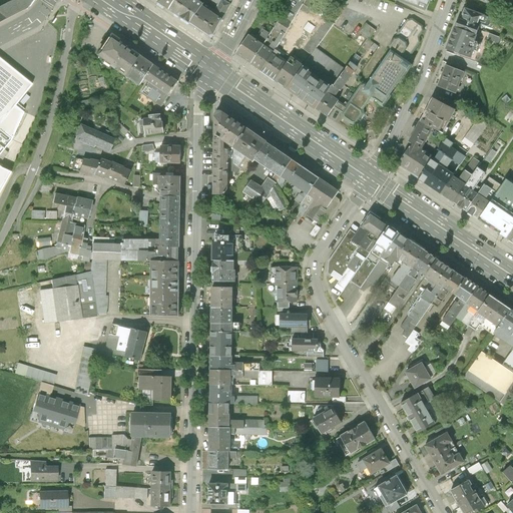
[(26,0),(7,0),(0,4),(0,5),(11,13),(28,5),(30,2),(26,0)]
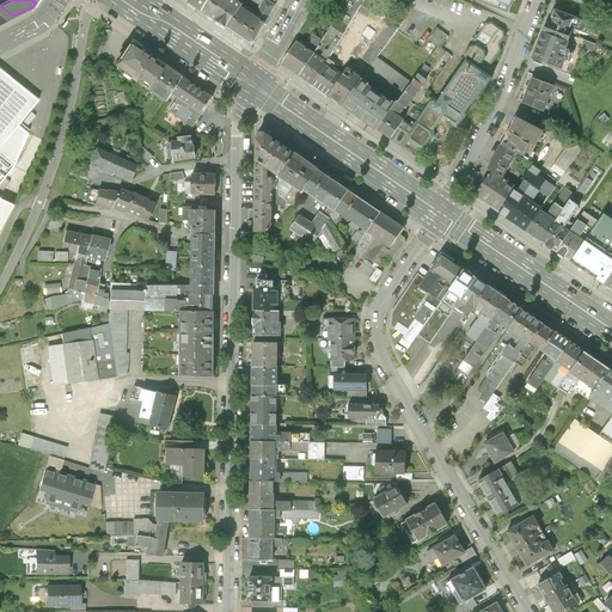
[(191,0),(190,2),(203,12),(212,0),(191,0)]
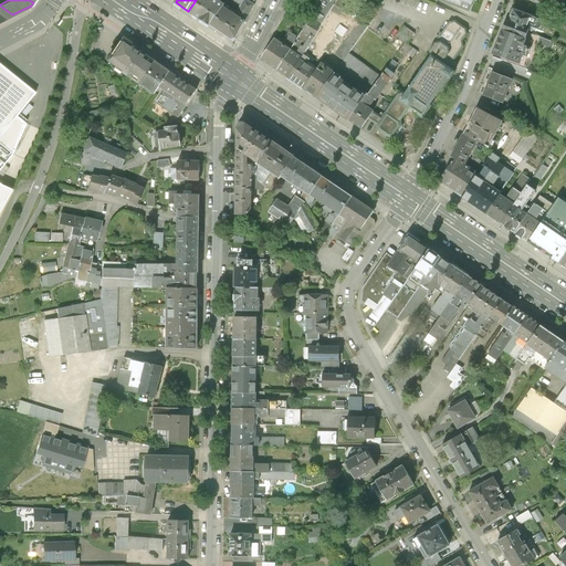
[(217,0),(196,0),(188,11),(210,25),(222,7),(224,4),(217,0)]
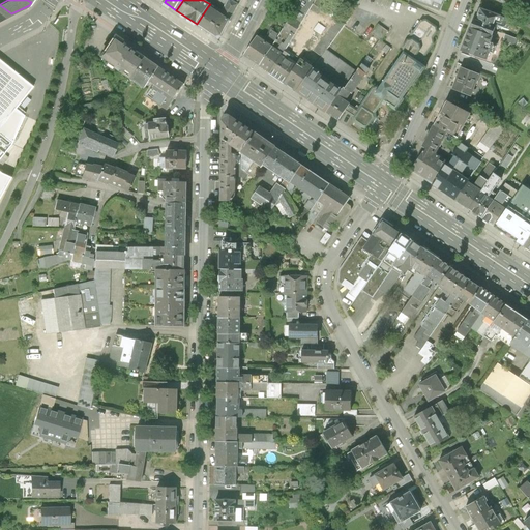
[(229,0),(238,5),(240,0),(212,0),(211,2),(225,9),(229,0)]
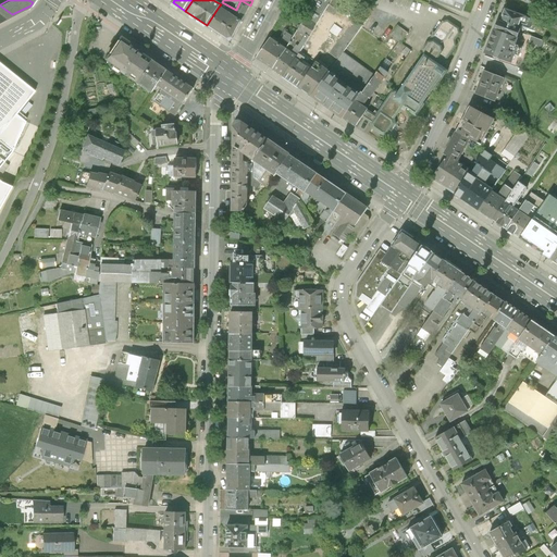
[(240,0),(236,10),(233,16),(240,22),(250,5),(240,0)]
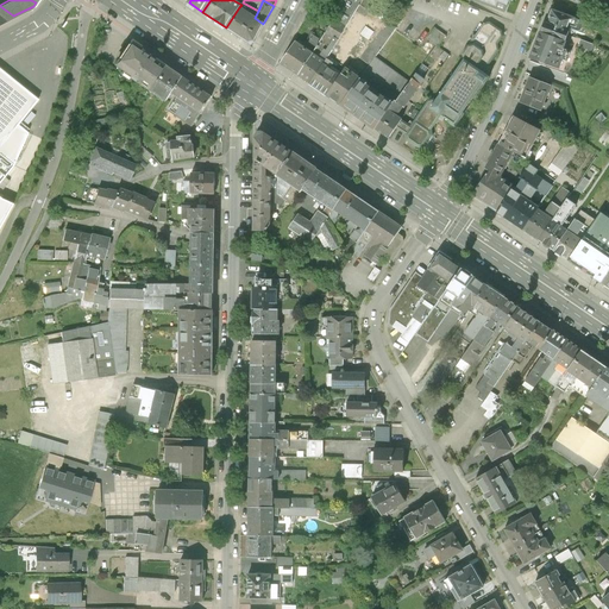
[(359,5),(362,0),(343,0),(320,38),(313,50),(325,58),(328,54),(359,5)]
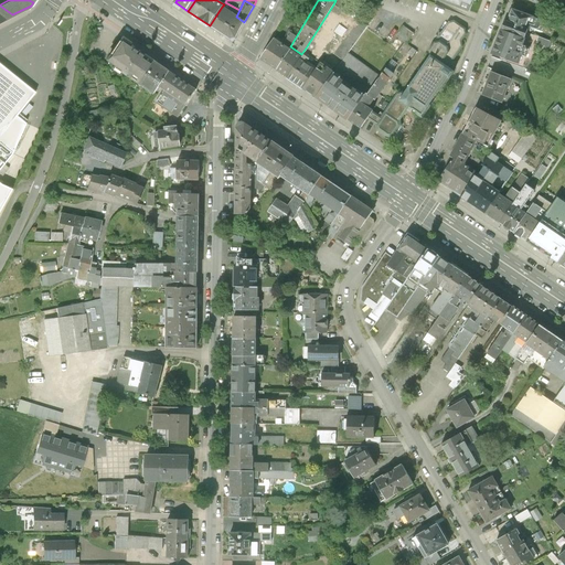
[(321,62),(336,72),(351,50),(366,29),(373,20),(371,19),(343,0),(336,0),(333,4),(358,20),(334,53),(326,54),(321,62)]
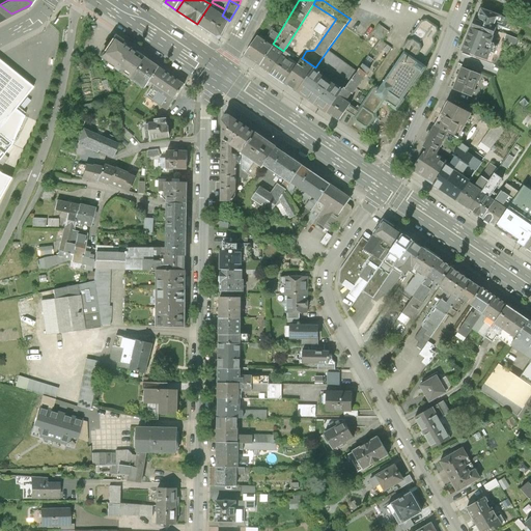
[(412,0),(443,11),(447,0),(412,0)]
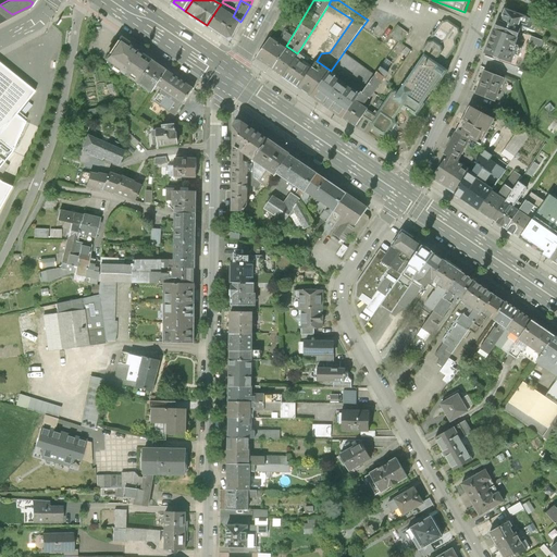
[(329,4),(300,49),(317,61),(321,53),(330,52),(353,20),(329,4)]
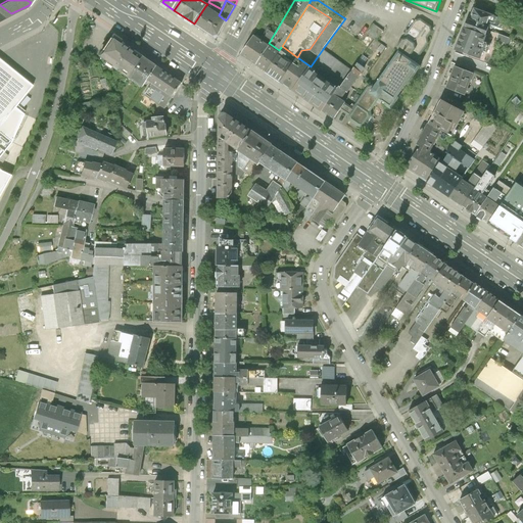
[(0,19),(11,13),(0,5),(0,19)]
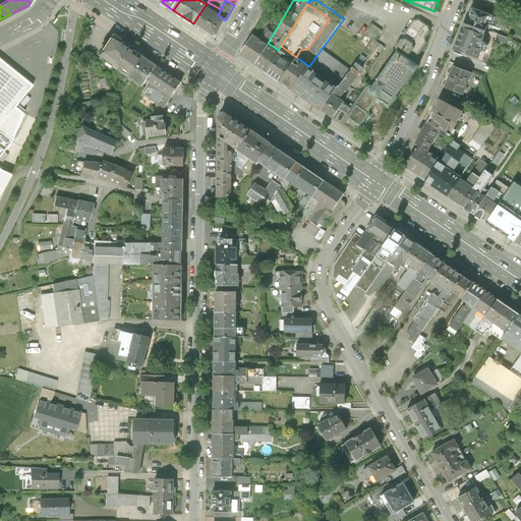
[(218,15),(205,6),(193,23),(213,37),(218,36),(225,20),(218,15)]
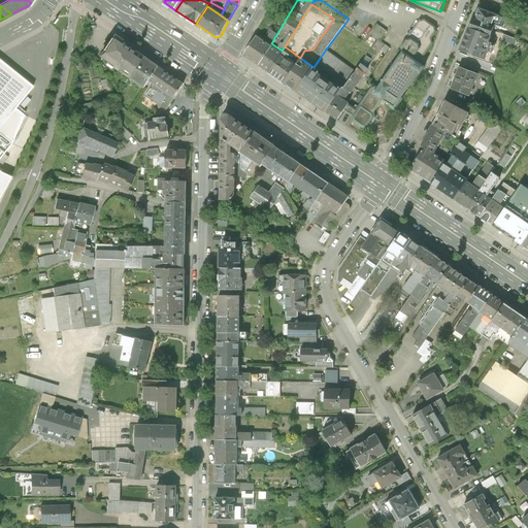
[(475,6),(467,26),(489,34),(493,22),(499,24),(501,25),(503,24),(504,23),(506,18),(475,6)]
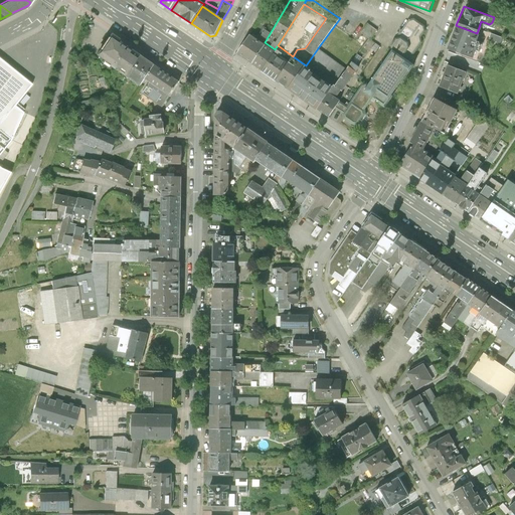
[(347,105),(342,112),(343,117),(353,124),(358,124),(362,118),(366,114),(365,108),(373,97),(379,101),(378,103),(384,108),(394,93),(392,92),(407,68),(409,69),(412,65),(414,61),(410,58),(412,56),(422,42),(421,35),(425,29),(424,24),(414,17),(408,18),(402,29),(399,29),(400,31),(399,32),(398,33),(395,34),(390,41),(391,45),(387,51),(367,81),(362,82),(347,105)]
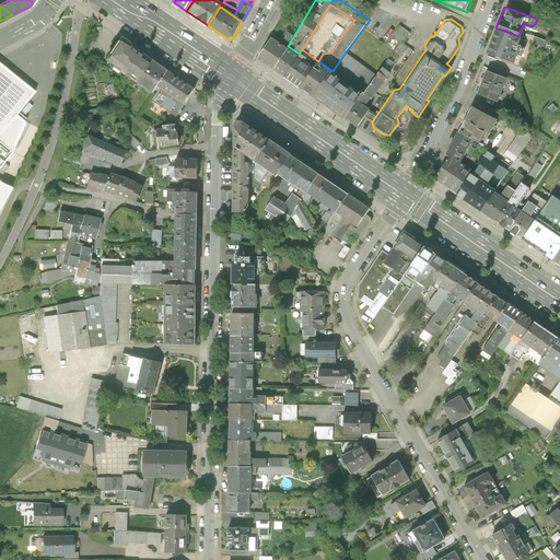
[(410,33),(397,24),(391,34),(401,42),(404,43),(410,33)]
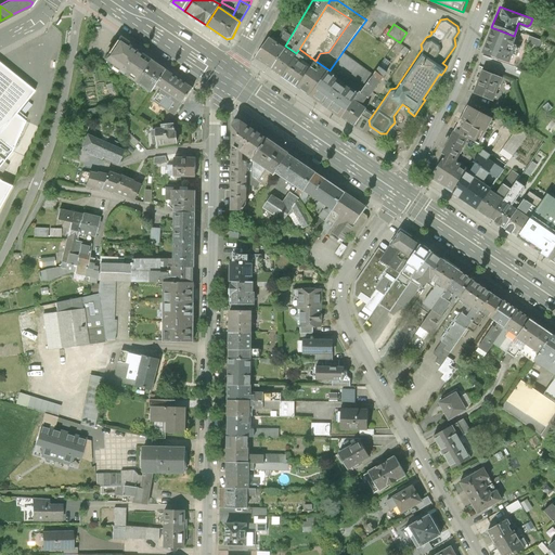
[(491,27),(481,52),(508,63),(512,53),(517,55),(520,47),(511,43),(514,36),(491,27)]
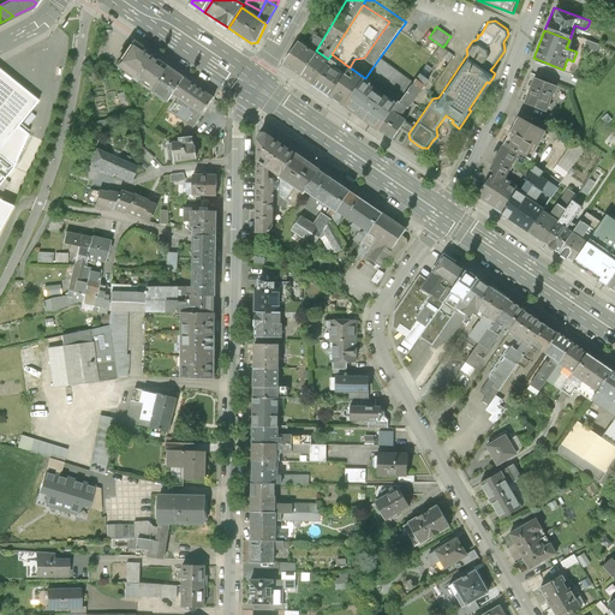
[(315,34),(308,45),(316,51),(323,39),(315,34)]
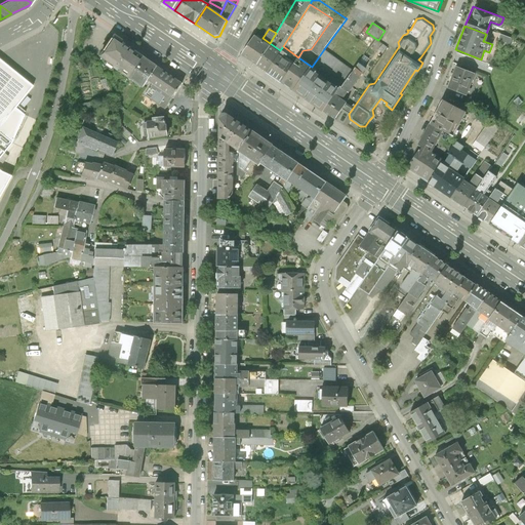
[(241,52),(256,63),(270,43),(263,38),(254,32),(241,52)]
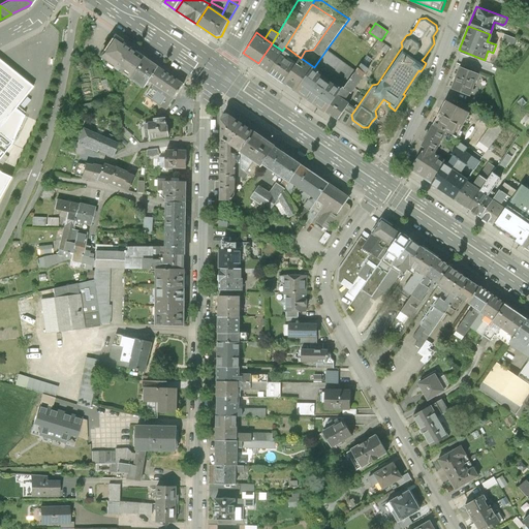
[(146,57),(113,35),(98,57),(130,80),(146,57)]
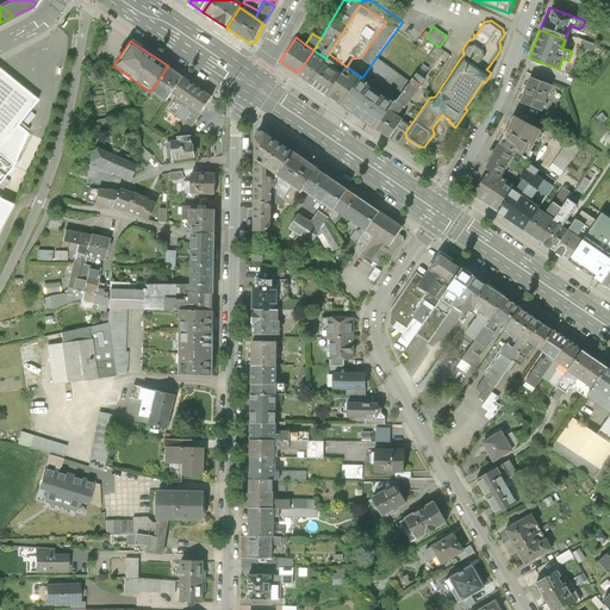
[(298,73),(310,81),(325,58),(313,50),(298,73)]
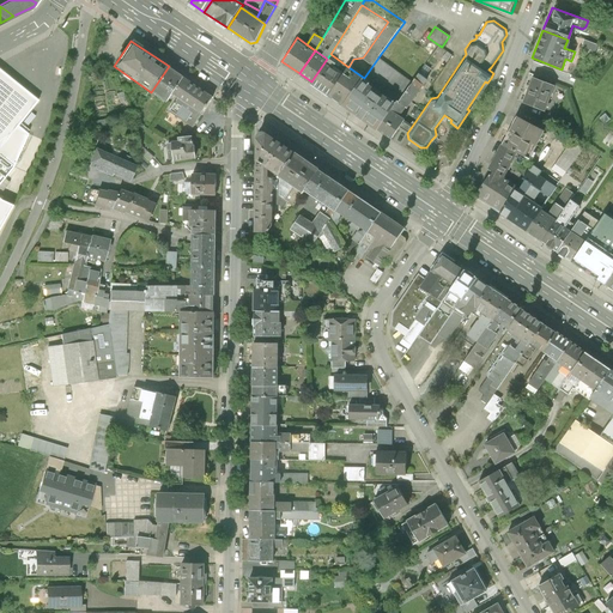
[(441,61),(447,65),(454,56),(448,52),(441,61)]
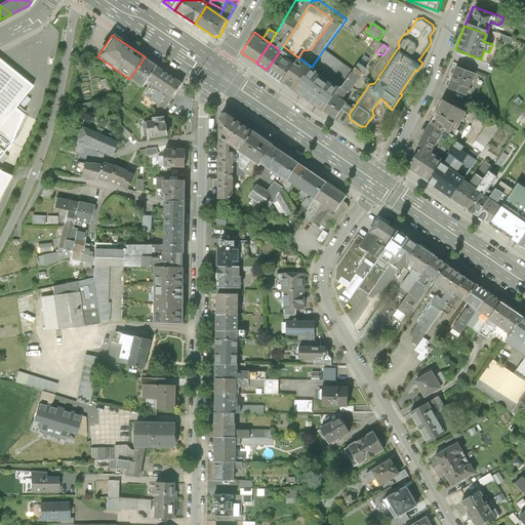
[(267,70),(281,80),(298,57),(283,46),(280,50),(267,70)]
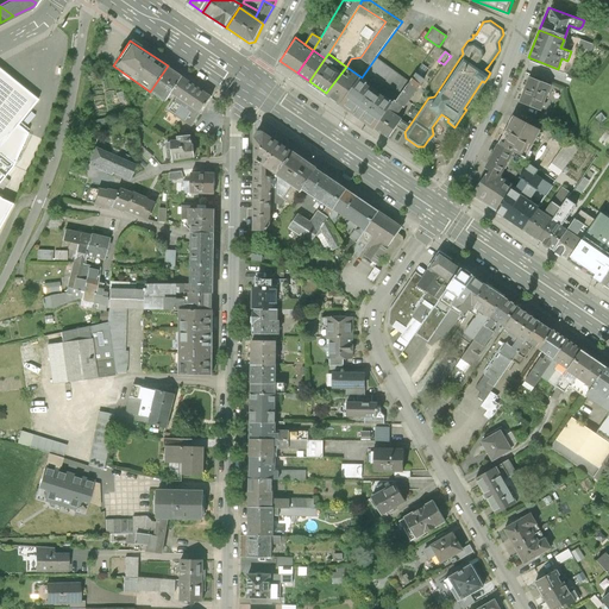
[(362,77),(393,101),(395,98),(397,99),(413,77),(378,54),(362,77)]
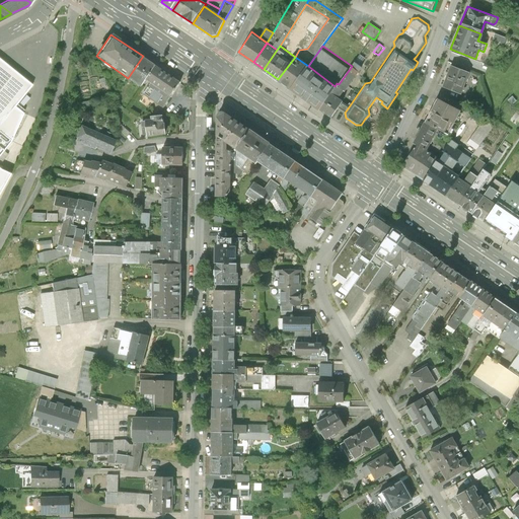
[(156,65),(143,56),(128,78),(142,87),(147,79),(156,65)]
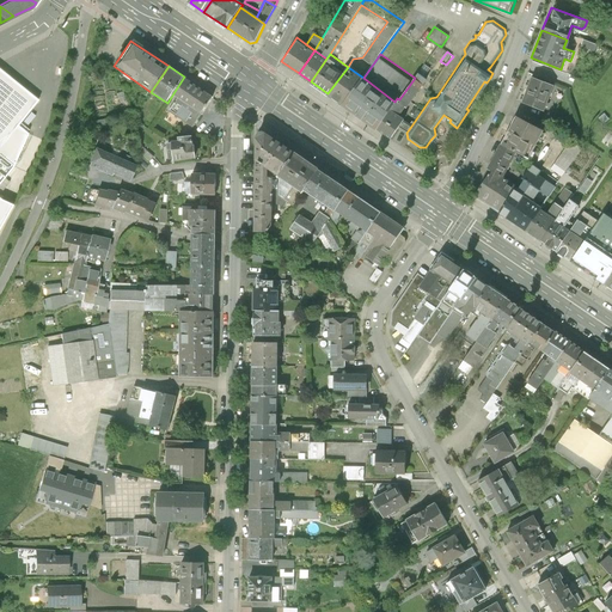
[(328,93),(343,104),(363,78),(348,67),(328,93)]
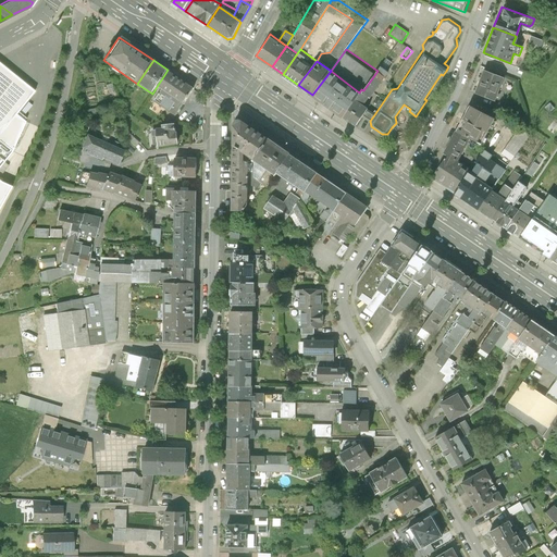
[(15,116),(35,94),(0,65),(0,157),(4,160),(14,150),(26,123),(15,116)]
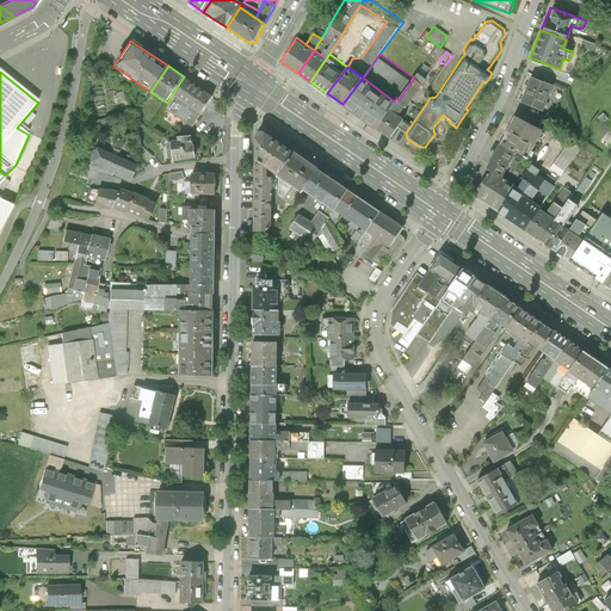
[(394,102),(375,128),(390,137),(397,128),(403,118),(399,115),(405,107),(406,109),(427,80),(418,73),(414,78),(399,99),(396,98),(394,102)]
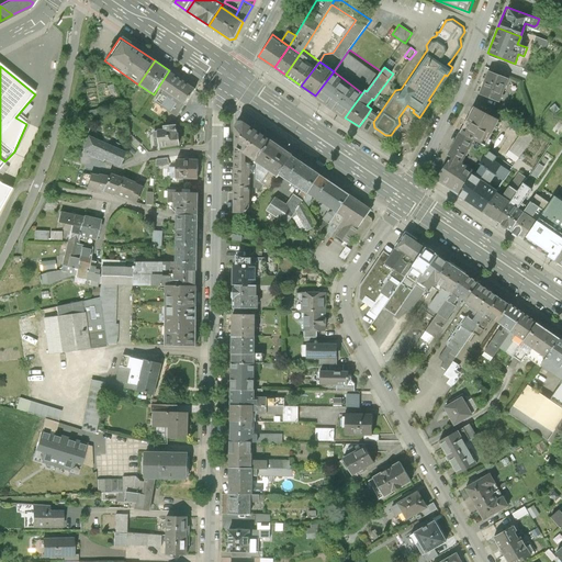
[(508,77),(489,69),(479,93),(499,101),(508,77)]
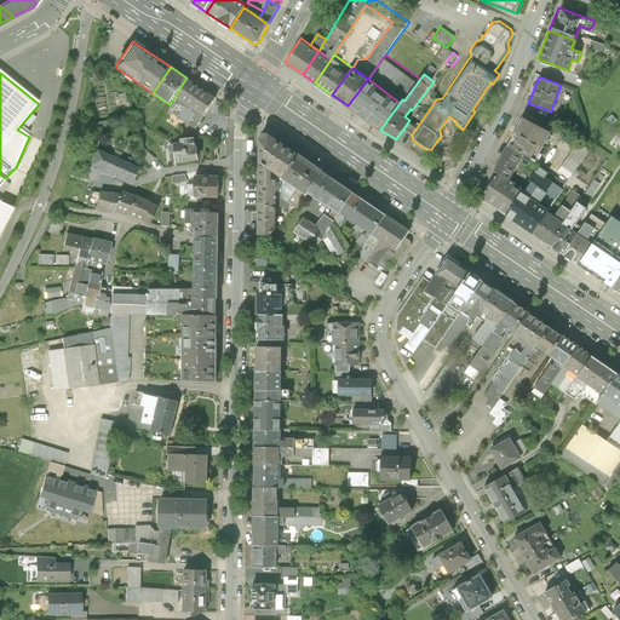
[(217,98),(187,78),(176,95),(181,99),(205,115),(217,98)]
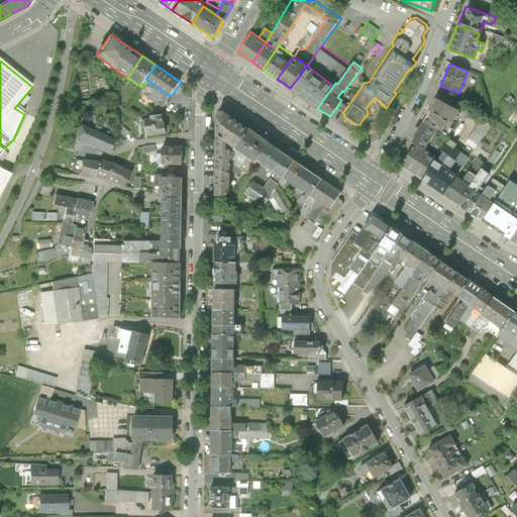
[(317,108),(333,86),(307,66),(290,88),(317,108)]
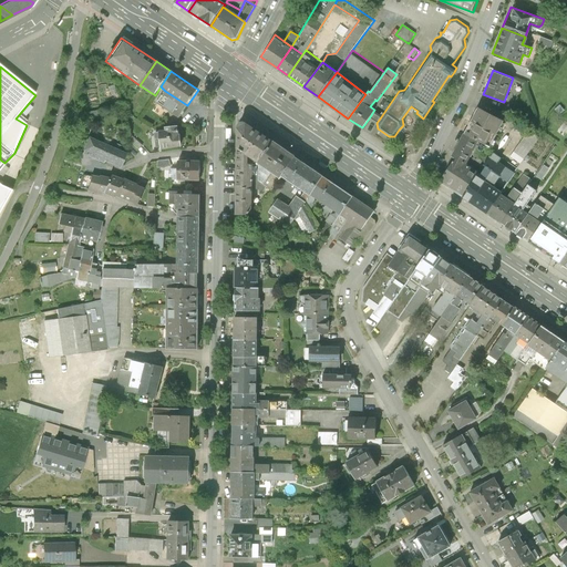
[(187,105),(165,91),(157,103),(178,119),(187,105)]
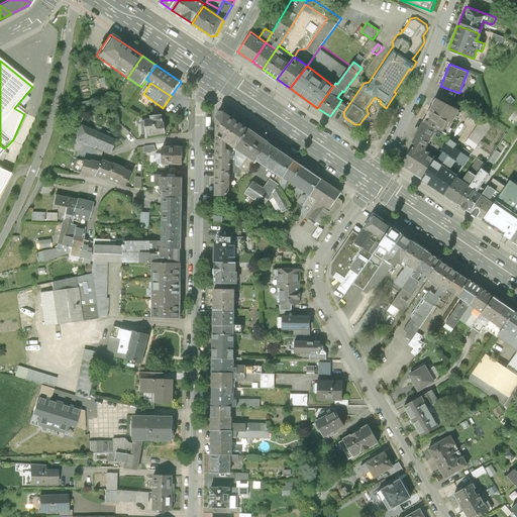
[(123,95),(117,90),(113,96),(118,100),(123,95)]
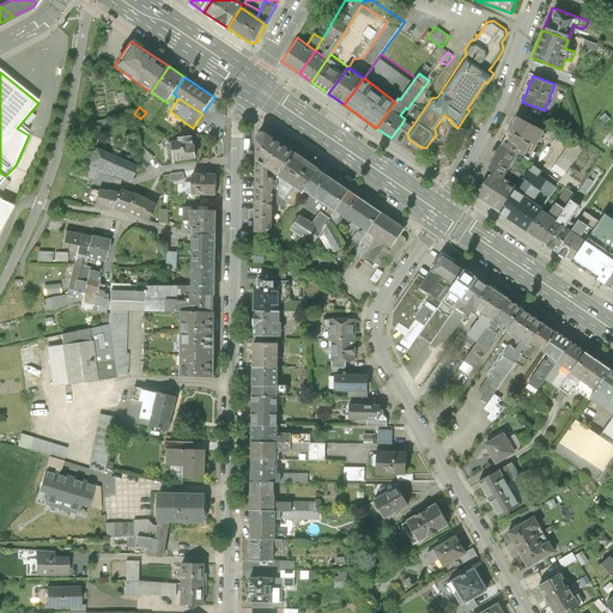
[(516,113),(501,143),(516,151),(528,157),(544,128),(516,113)]
